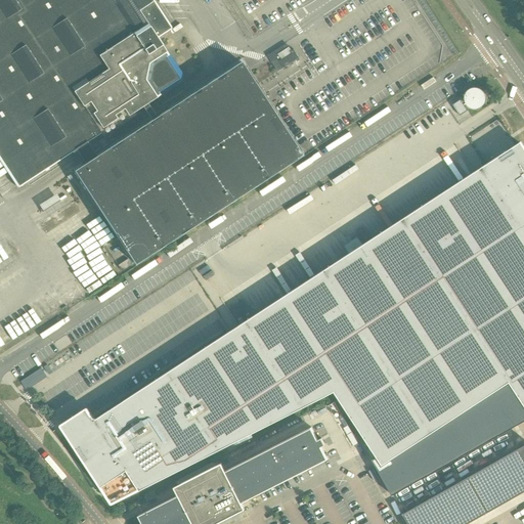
[(0,0),(0,159),(18,186),(44,170),(45,171),(48,169),(47,168),(72,151),(73,153),(76,150),(75,149),(176,84),(177,85),(182,82),(183,76),(180,71),(176,74),(168,59),(170,58),(157,38),(172,28),(153,0),(0,0)]
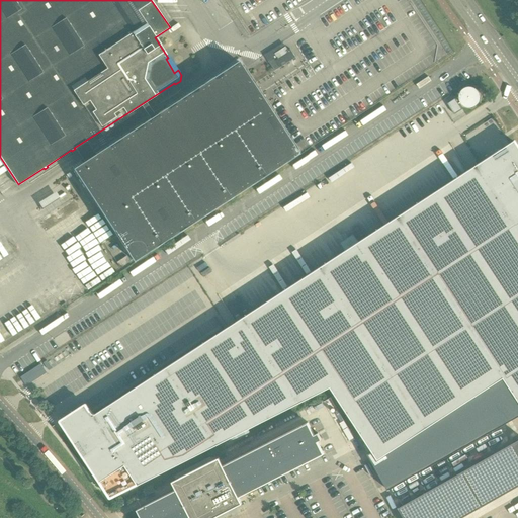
[(276,61),(280,67),(295,58),(290,49),(288,51),(285,47),(274,54),(278,60),(276,61)]
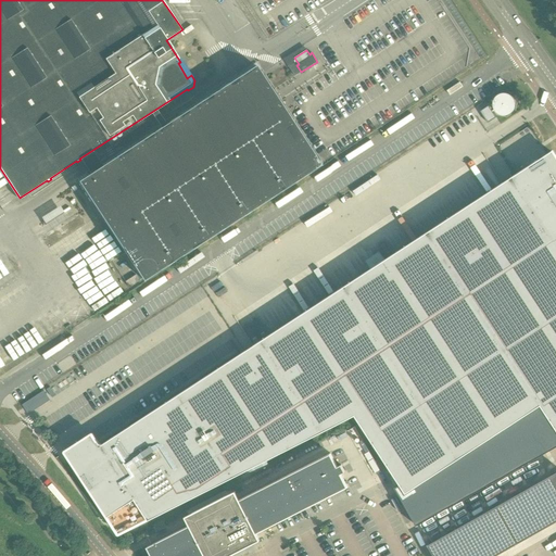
[(255,66),(90,174),(78,181),(141,279),(318,163),(255,66)]
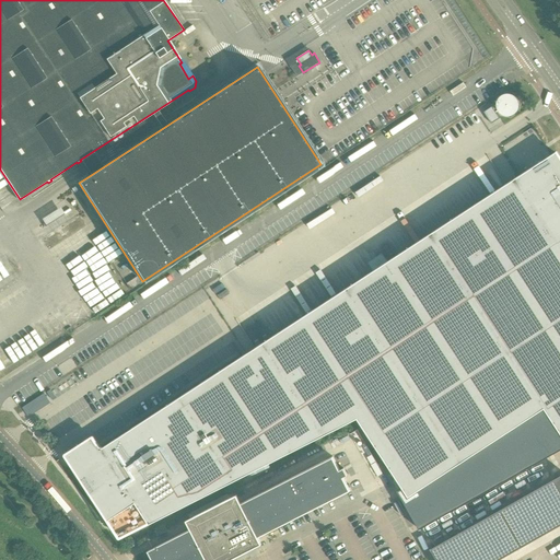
[(517,101),(516,97),(513,95),(511,94),(508,94),(504,94),(502,95),(500,97),(498,100),(497,103),(497,106),(497,108),(499,112),(500,114),(503,115),(505,116),(509,116),(512,116),(514,114),(516,112),(517,109),(518,106),(518,103),(517,101)]
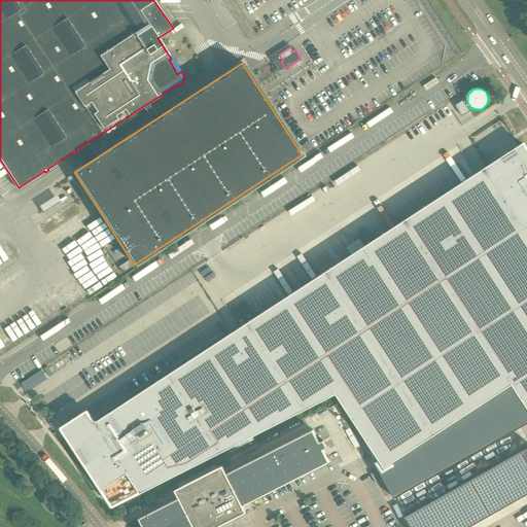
[(455,105),(462,116),(470,111),(463,101),(455,105)]
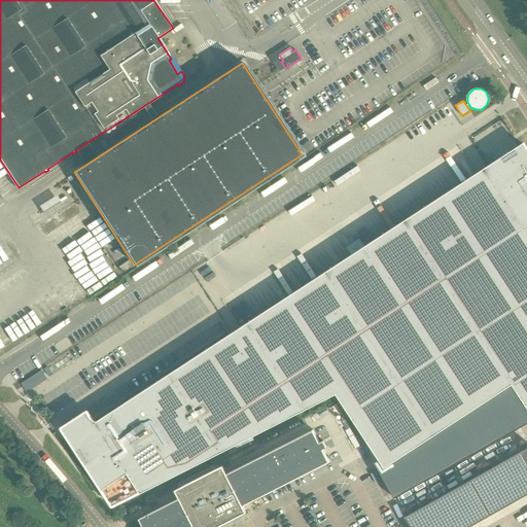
[(526,150),(523,144),(519,147),(510,153),(510,152),(504,155),(503,155),(491,164),(477,173),(476,174),(459,184),(445,195),(407,219),(365,245),(365,246),(359,238),(345,247),(351,255),(320,275),(306,284),(241,327),(240,327),(240,328),(188,361),(140,393),(100,419),(98,421),(97,421),(96,421),(95,420),(94,419),(93,418),(89,412),(89,411),(88,411),(86,411),(85,411),(62,426),(62,427),(61,427),(61,428),(61,429),(62,429),(68,440),(69,440),(75,449),(77,452),(91,472),(112,504),(112,505),(112,506),(114,505),(127,499),(139,492),(140,492),(140,493),(157,485),(189,468),(210,458),(232,448),(252,436),(305,410),(326,399),(336,394),(351,418),(364,438),(372,449),(384,467),(394,461),(463,416),(492,397),(512,384),(526,407),(526,408),(526,150)]
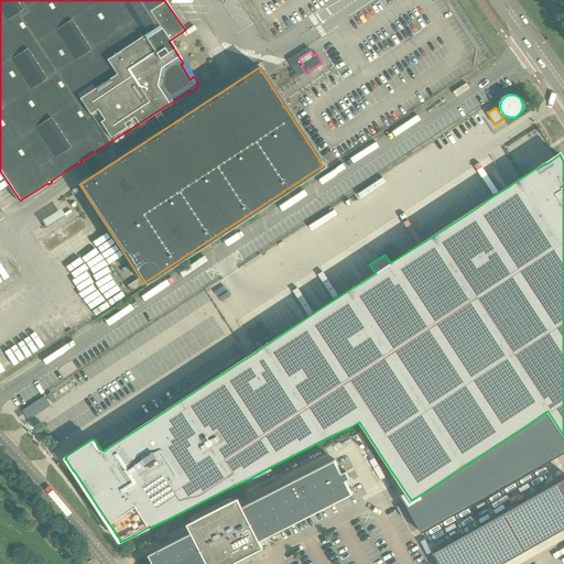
[(127,285),(130,291),(141,284),(137,279),(127,285)]
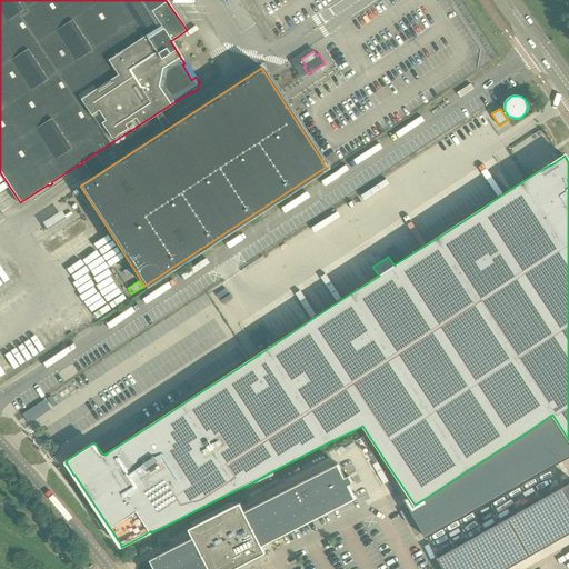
[(22,415),(29,425),(51,410),(45,400),(22,415)]
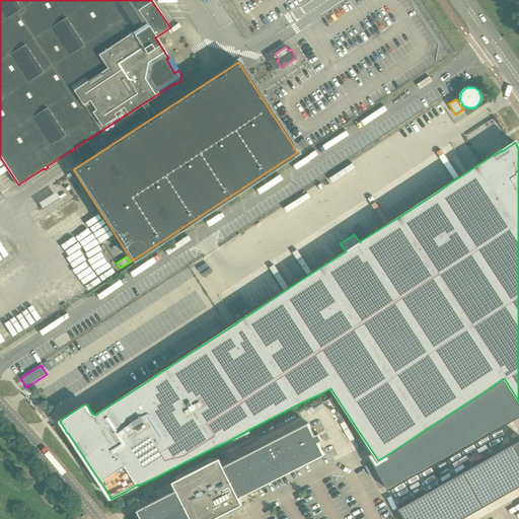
[(172,483),(176,491),(137,511),(141,518),(214,518),(229,511),(242,505),(239,499),(324,455),(318,442),(321,440),(318,434),(315,436),(308,424),(223,466),(219,459),(172,483)]
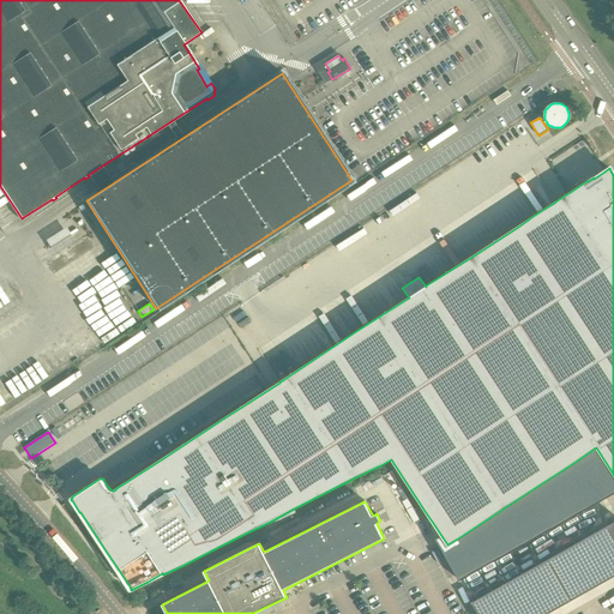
[(414,523),(419,519),(419,518),(411,507),(407,510),(414,523)]
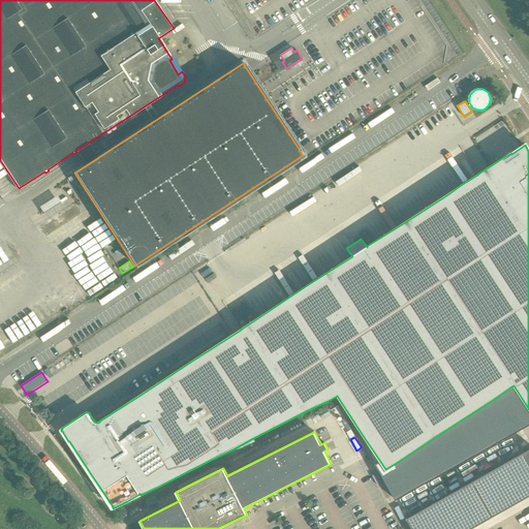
[(528,448),(406,518),(411,528),(470,528),(528,496),(528,448)]
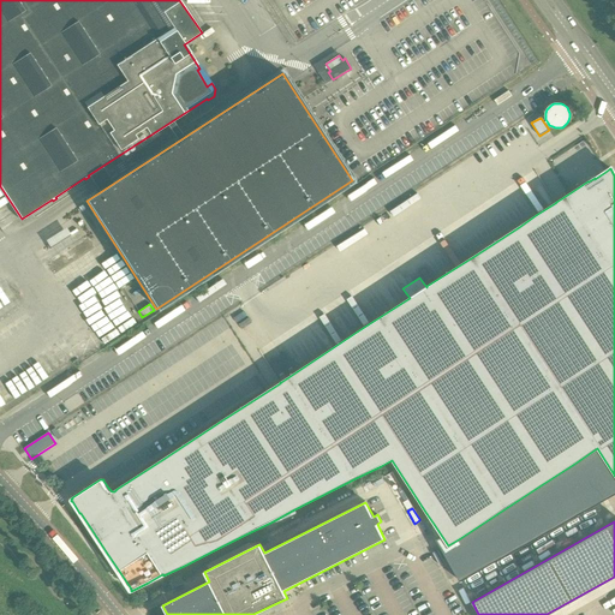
[(169,584),(173,589),(184,584),(181,578),(169,584)]
